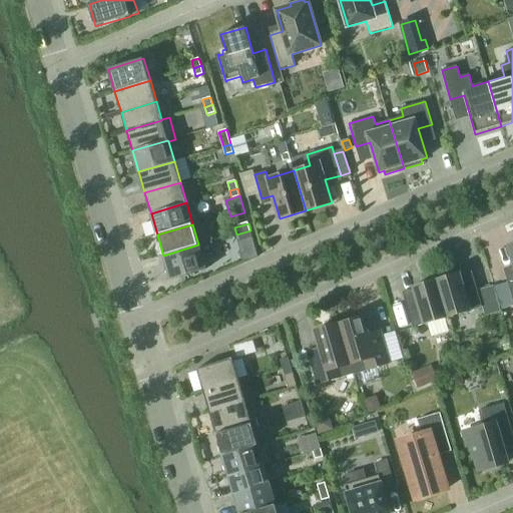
[(252,237),(250,230),(236,234),(238,241),(252,237)]
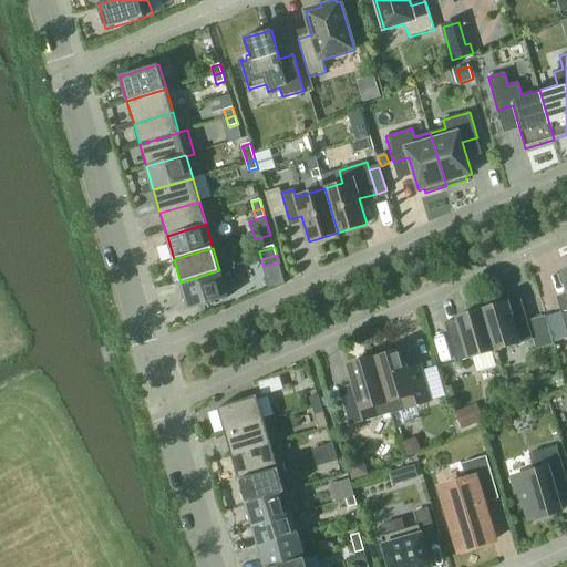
[(234,267),(219,270),(181,282),(188,309),(227,298),(223,281),(237,277),(234,267)]
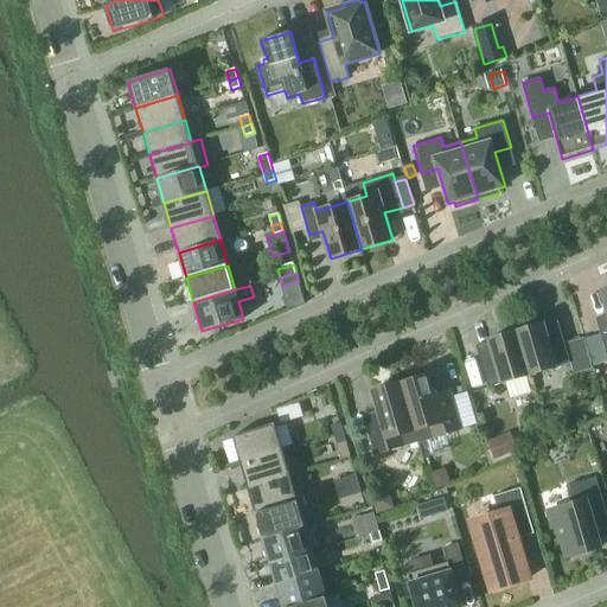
[(544,323),(517,331),(530,376),(570,363),(564,342),(558,321),(544,325),(544,323)]
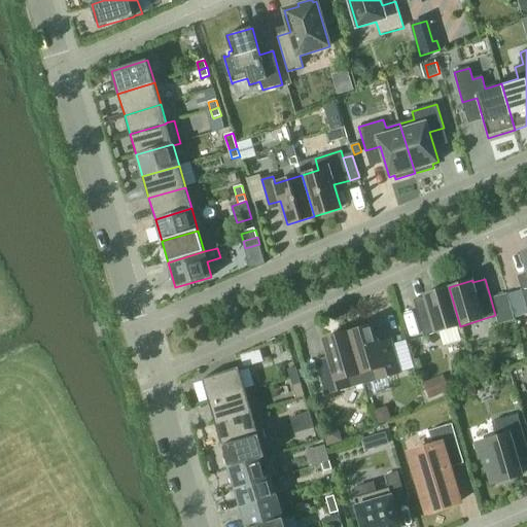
[(424,337),(460,326),(449,287),(425,294),(425,296),(414,300),(424,337)]
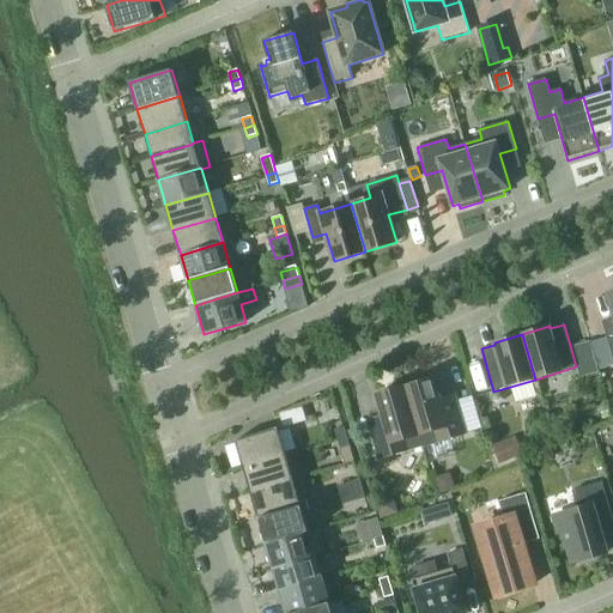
[(570,345),(576,366),(580,380),(599,374),(589,339),(570,345)]
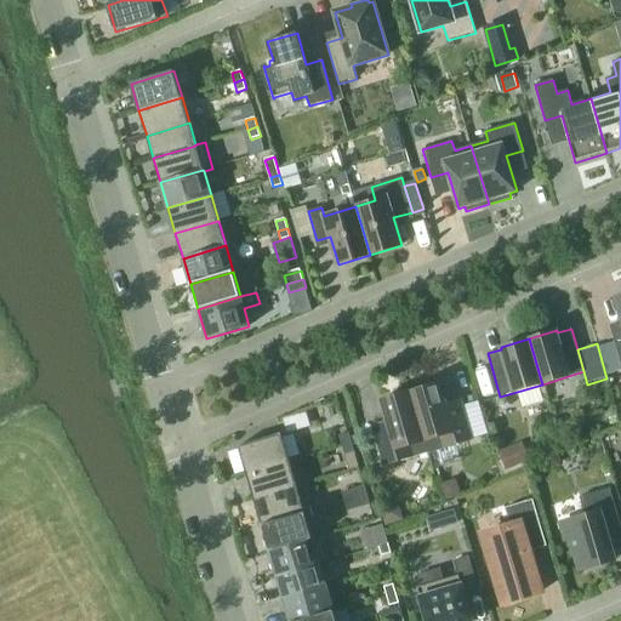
[(428,453),(472,439),(463,411),(449,416),(440,383),(410,392),(428,453)]
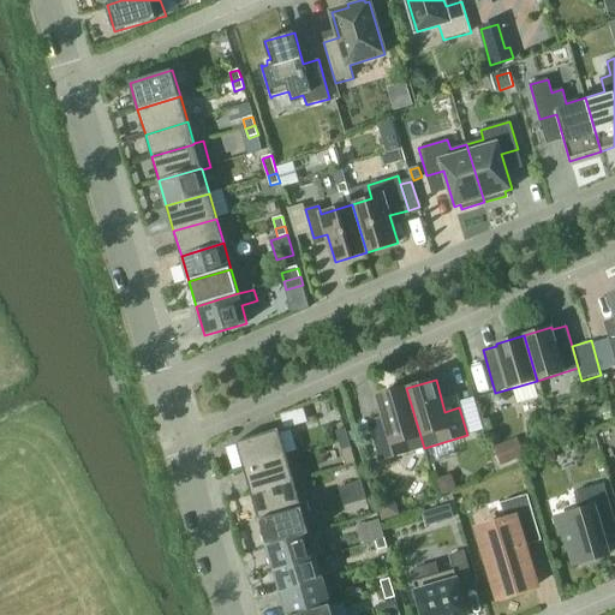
[(381,460),(424,448),(406,388),(377,396),(387,429),(374,433),(381,460)]
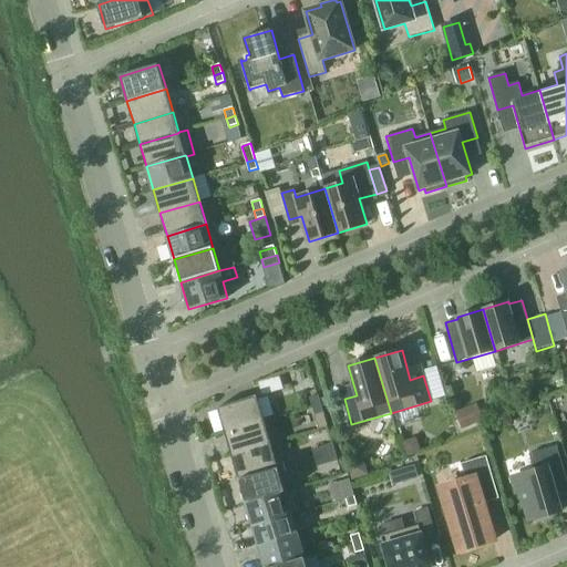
[(218,408),(225,432),(264,421),(257,395),(218,408)]
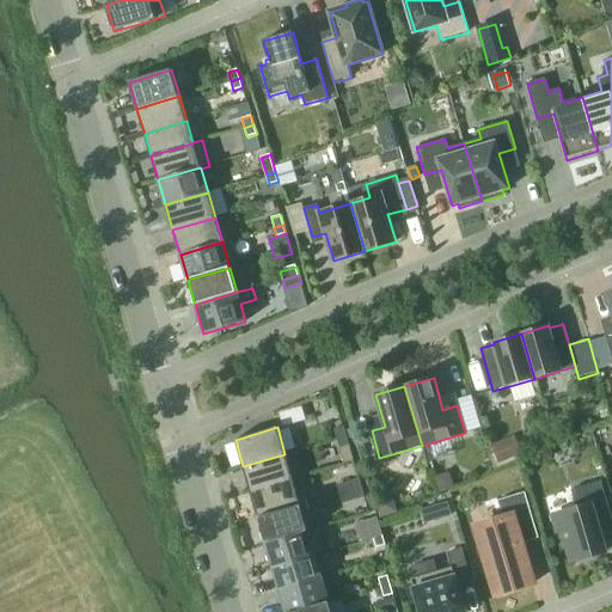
[(347,436),(343,427),(335,429),(337,439),(347,436)]
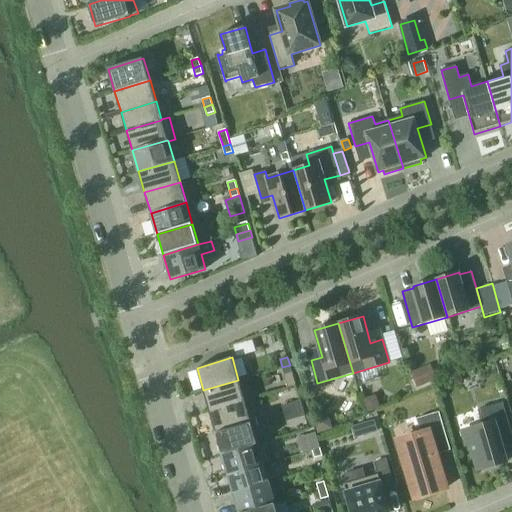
[(292,372),(290,365),(282,367),(284,375),(292,372)]
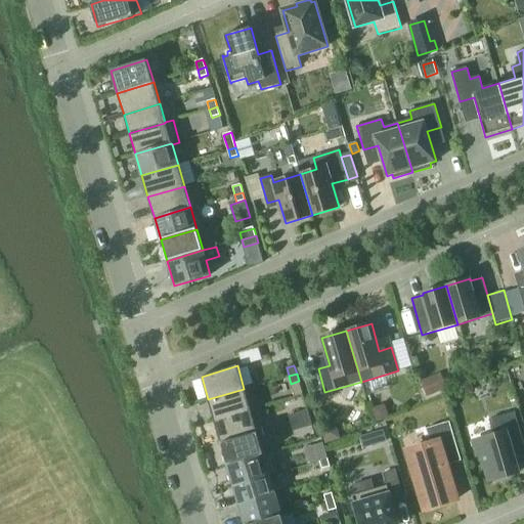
[(437,379),(422,386),(428,401),(443,394),(437,379)]
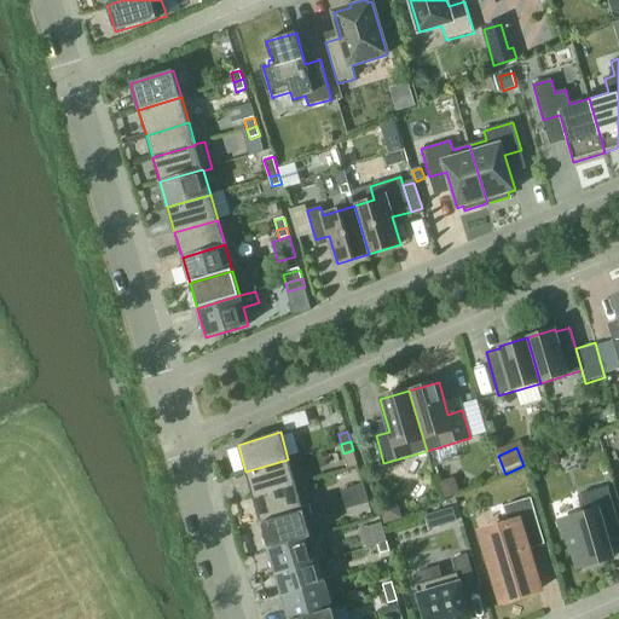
[(288,460),(246,472),(253,497),(296,484),(288,460)]
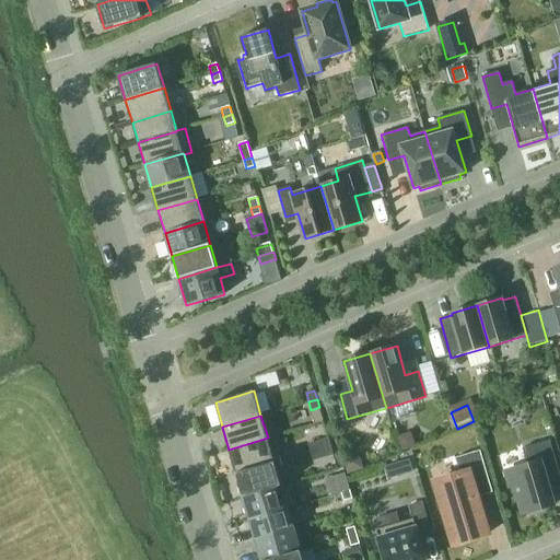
[(415,439),(406,434),(397,438),(401,451),(417,445),(415,439)]
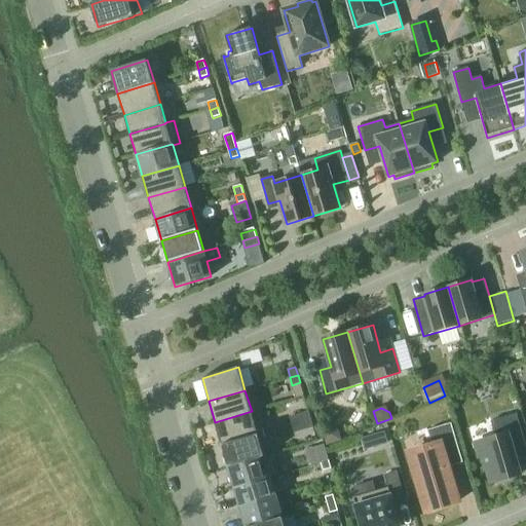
[(215,422),(222,446),(258,435),(252,411),(215,422)]
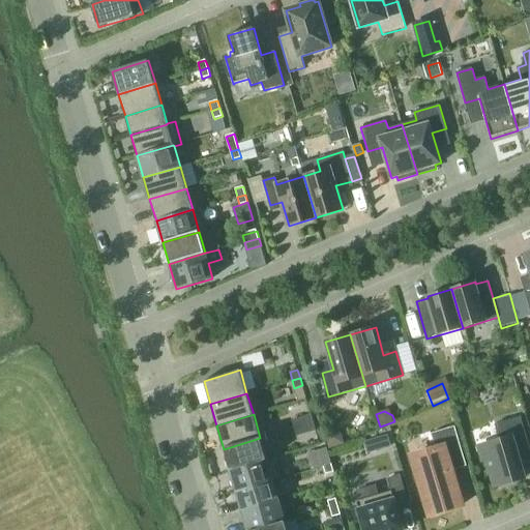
[(302,417),(305,424),(314,422),(311,414),(302,417)]
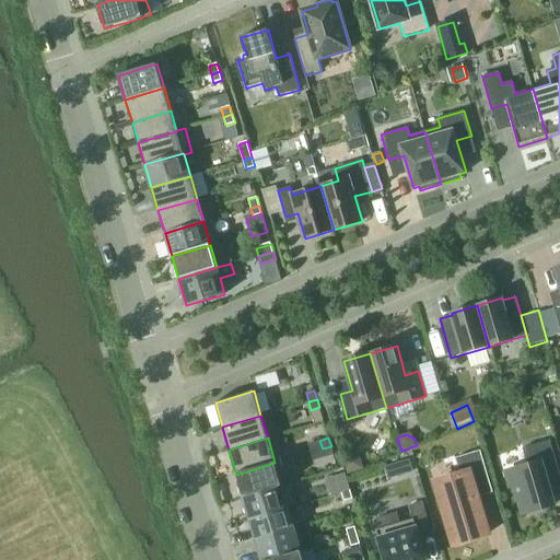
[(527,465),(506,471),(511,487),(515,486),(523,514),(555,505),(545,474),(559,469),(550,440),(523,448),(527,465)]
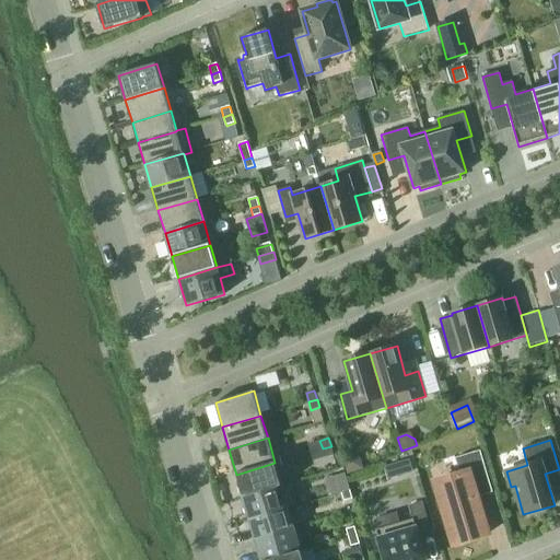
[(325,457),(334,455),(331,446),(323,448),(325,457)]
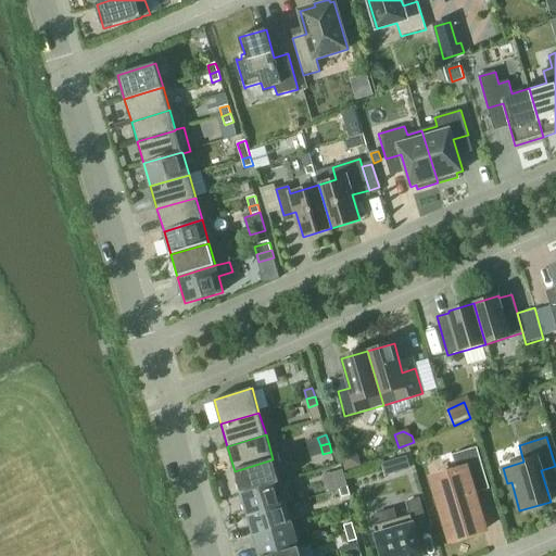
[(433,478),(453,540),(483,531),(472,494),(490,489),(477,447),(453,455),(457,470),(433,478)]
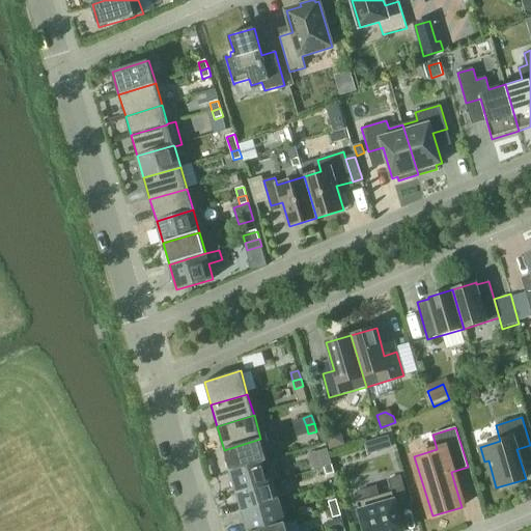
[(324,435),(328,450),(345,445),(343,437),(338,430),(324,435)]
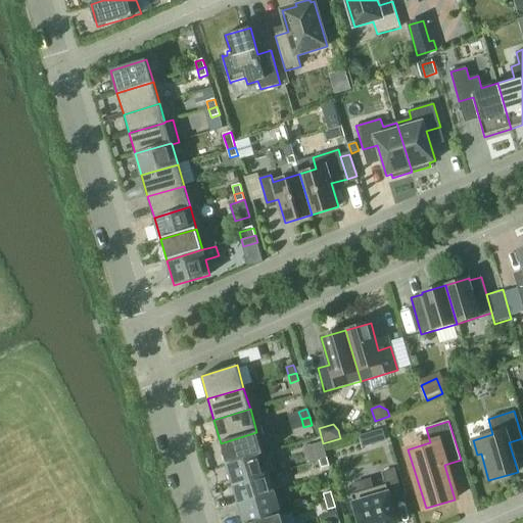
[(375,432),(378,443),(387,441),(383,429),(375,432)]
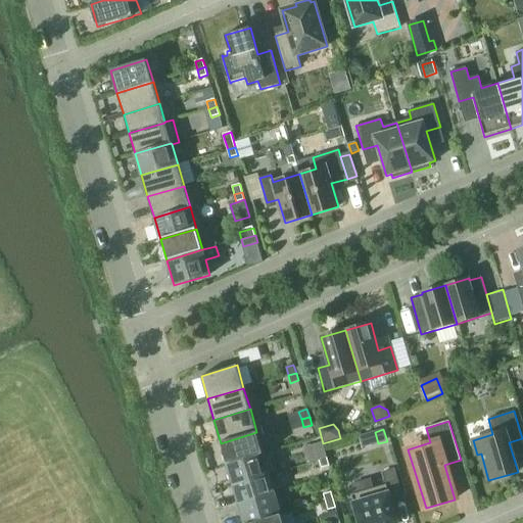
[(221,443),(227,464),(263,454),(263,453),(256,432),(221,443)]
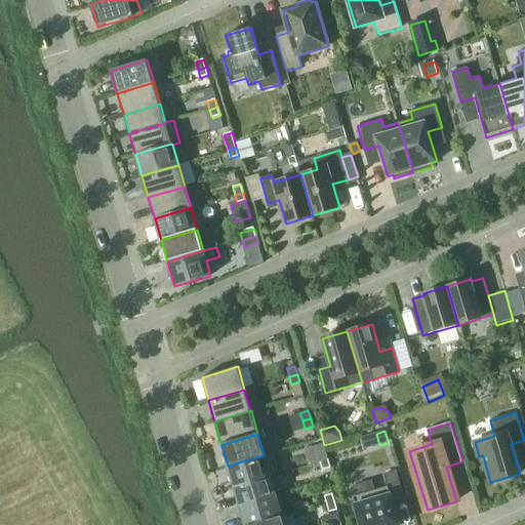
[(320,461),(328,459),(326,451),(318,453),(320,461)]
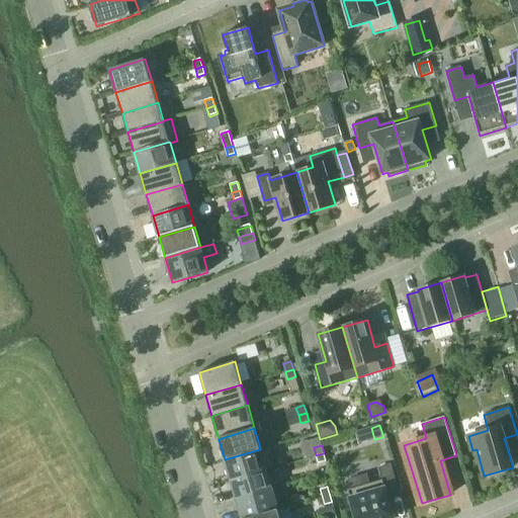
[(225,459),(231,481),(267,470),(274,468),(268,446),(260,448),(260,449),(225,459)]
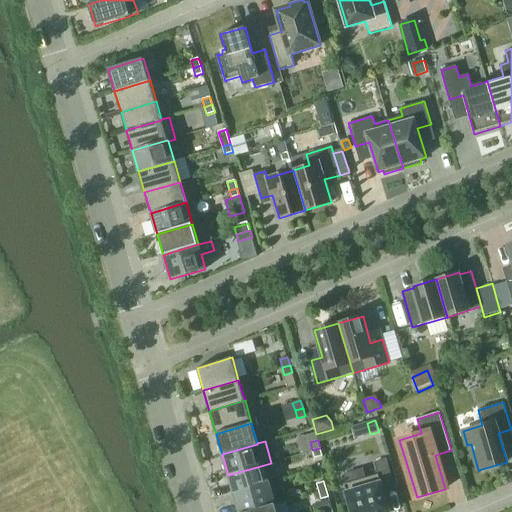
[(322,456),(320,448),(312,450),(315,458),(322,456)]
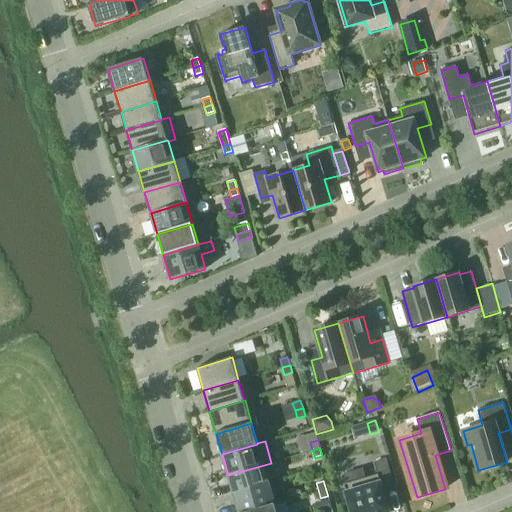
[(348,483),(344,484),(351,511),(389,511),(382,485),(393,482),(386,459),(375,463),(378,474),(365,478),(362,469),(345,474),(348,483)]
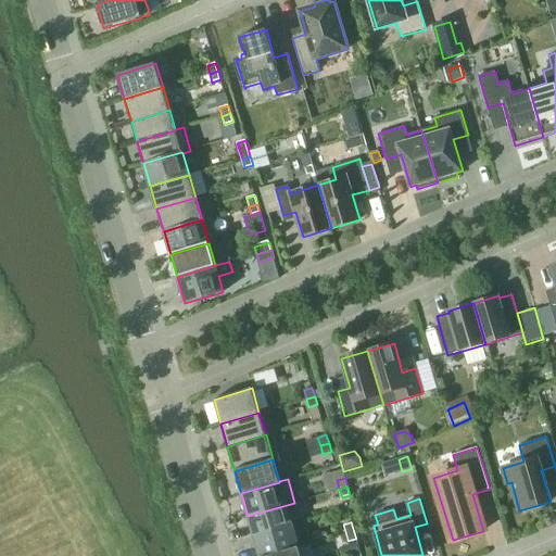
[(287,505),(248,516),(254,536),(292,525),(287,505)]
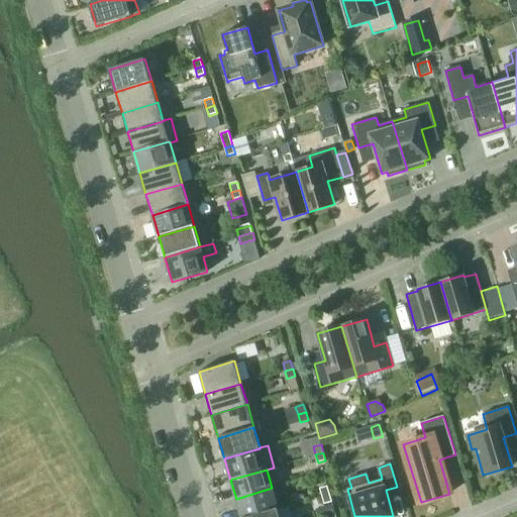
[(330,494),(327,486),(320,489),(322,497),(330,494)]
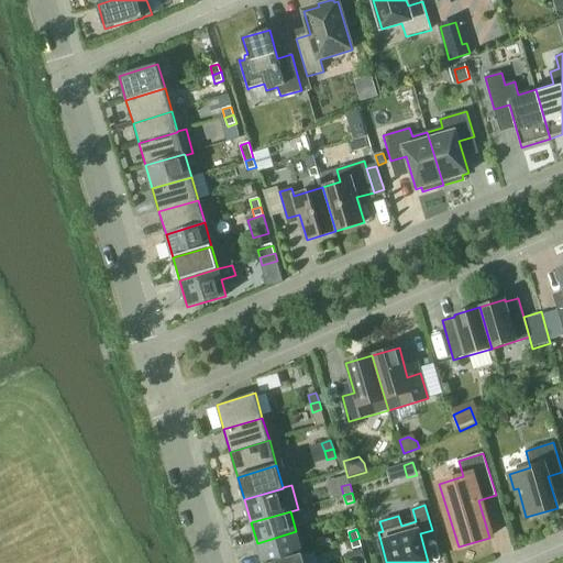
[(257,543),(263,562),(274,562),(302,554),(296,531),(257,543)]
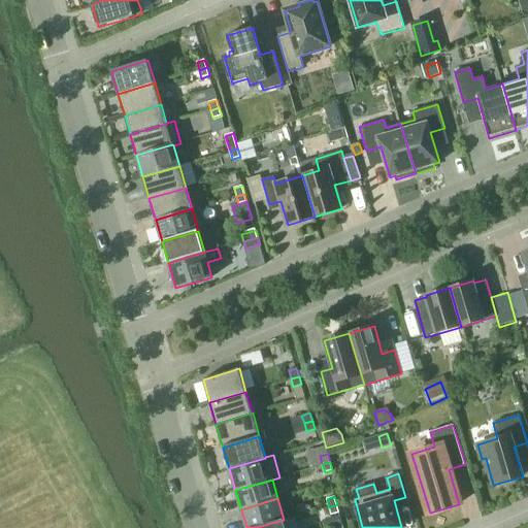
[(339,513),(337,504),(329,507),(331,515),(339,513)]
